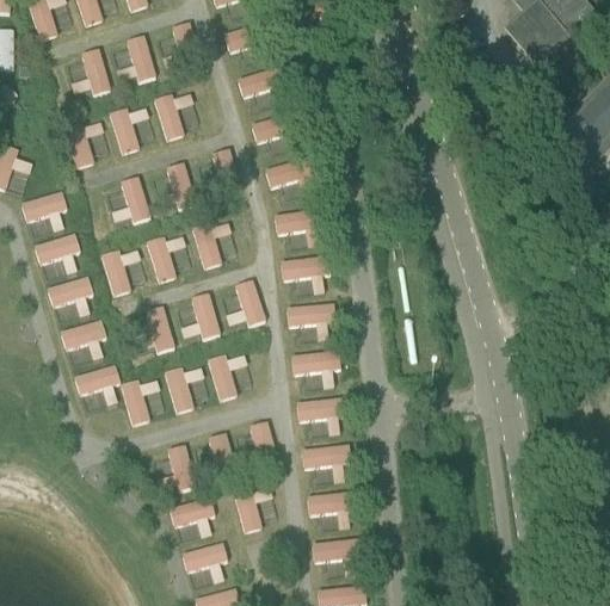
[(57,36),(50,11),(66,5),(63,0),(28,0),(39,42),(57,36)]
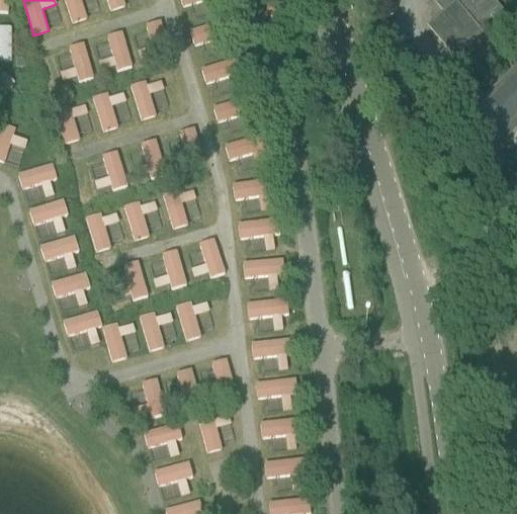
[(64,0),(70,23),(87,18),(83,0),(64,0)]
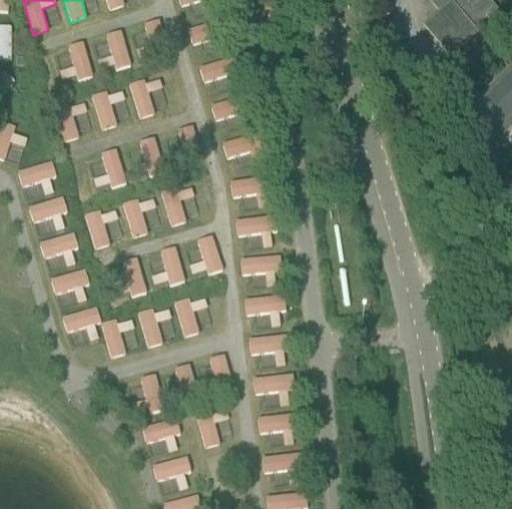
[(124,5),(122,0),(104,0),(108,10),(124,5)]
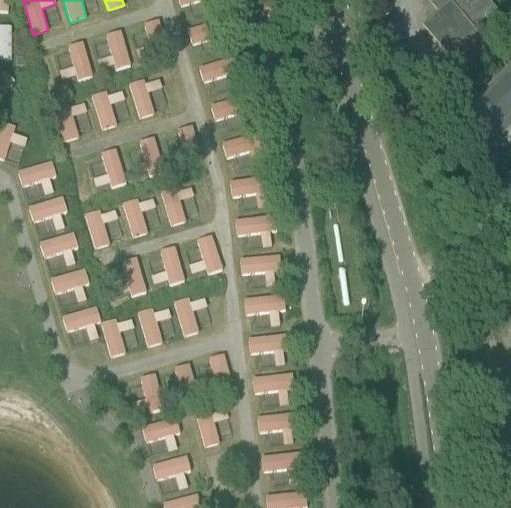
[(434,0),(434,1),(444,12),(435,19),(433,23),(432,27),(432,31),(434,34),(450,53),(484,24),(480,19),(492,8),(485,0),(434,0)]
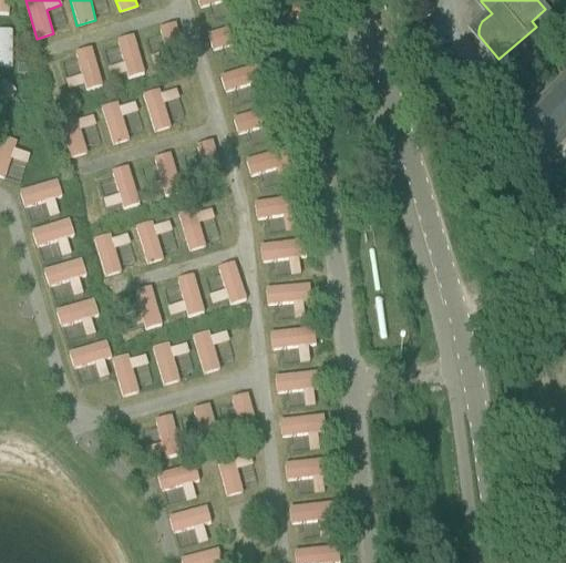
[(153,24),(156,60),(183,58),(179,22),(153,24)]
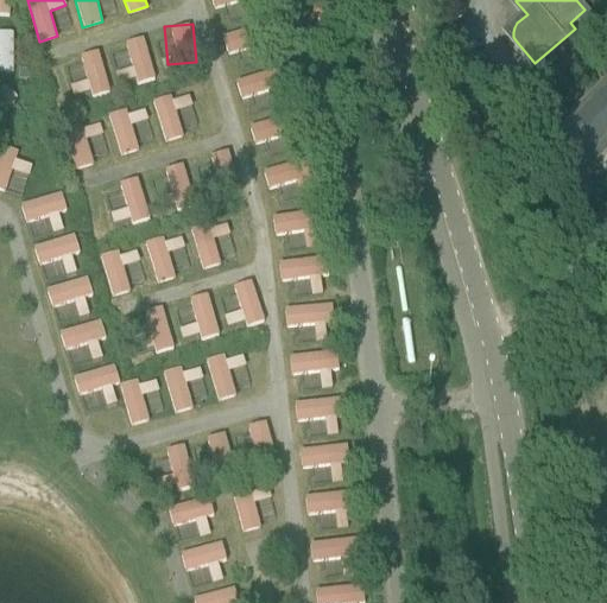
[(0,69),(14,70),(13,29),(0,29),(0,69)]
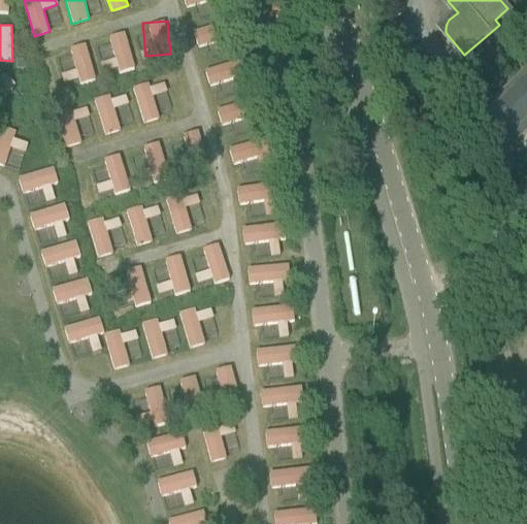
[(211,25),(193,29),(197,45),(216,41),(211,25)]
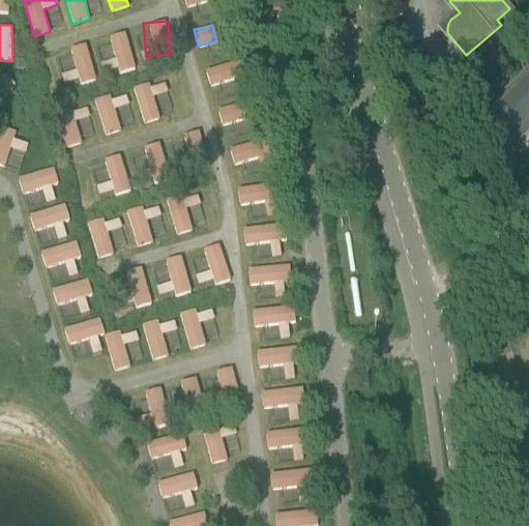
[(110,34),(118,71),(135,67),(126,31),(110,34)]
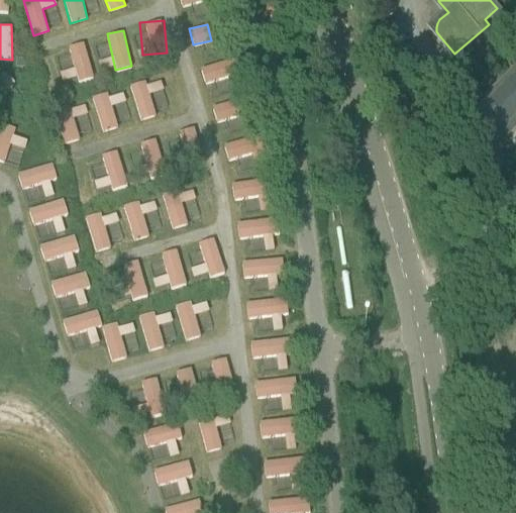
[(67,45),(78,82),(94,77),(83,40),(67,45)]
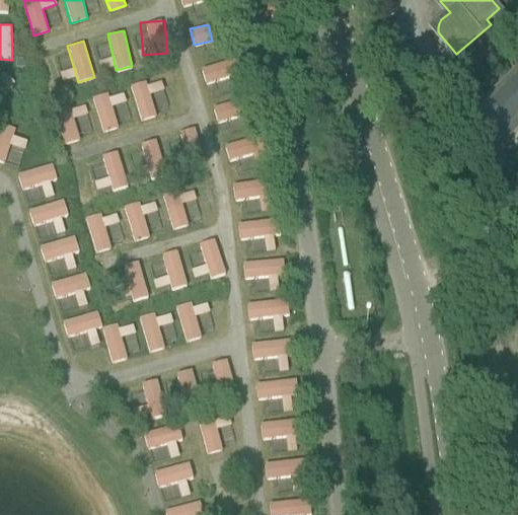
[(222,61),(200,68),(205,84),(227,77),(222,61)]
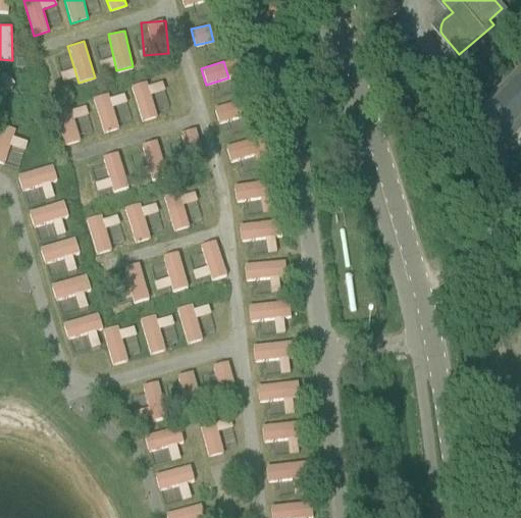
[(3,71),(0,74),(0,99),(0,100),(15,84),(3,71)]
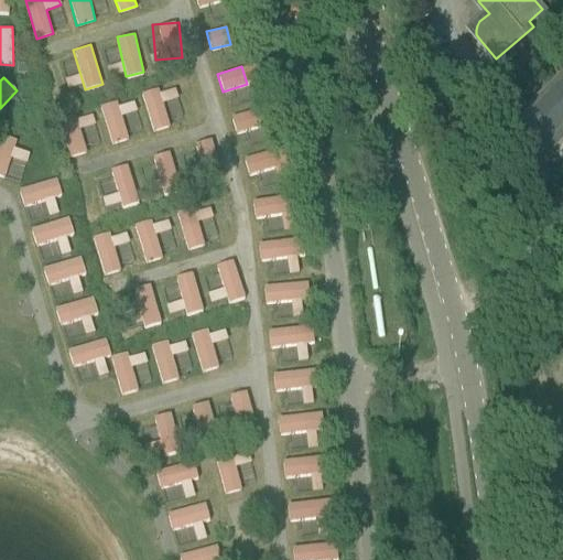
[(495,108),(512,128),(540,157),(562,135),(562,81),(534,107),(517,87),(495,108)]
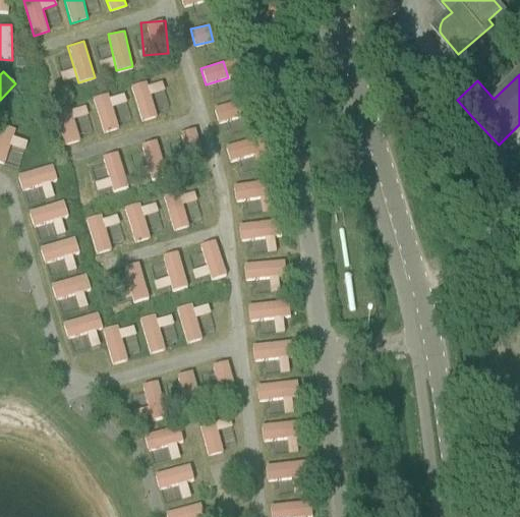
[(162,79),(131,85),(138,120),(156,117),(152,94),(164,91),(162,79)]
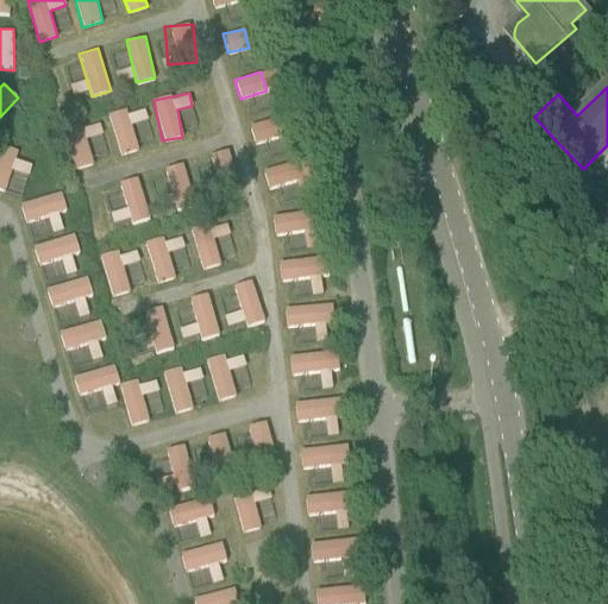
[(132,124),(148,119),(144,108),(127,113),(125,107),(107,113),(120,156),(139,150),(132,124)]
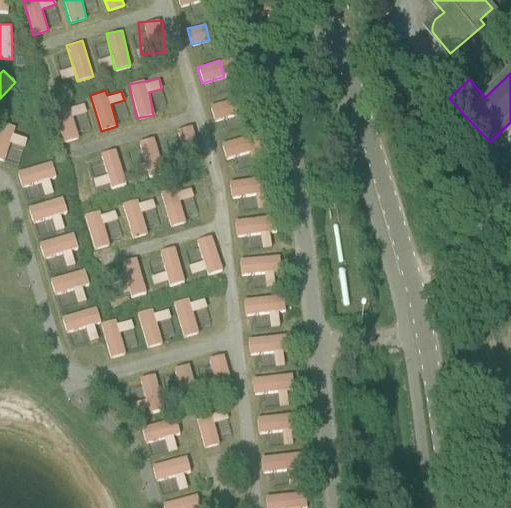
[(80,136),(72,117),(86,111),(81,99),(52,112),(66,142),(80,136)]
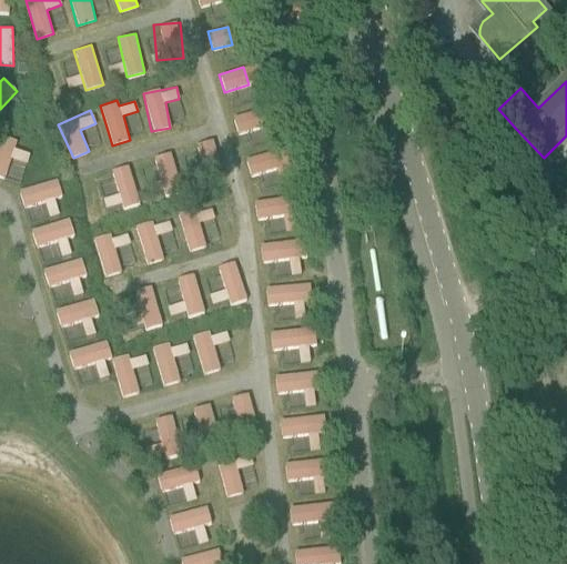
[(238,136),(259,128),(252,111),(231,118),(238,136)]
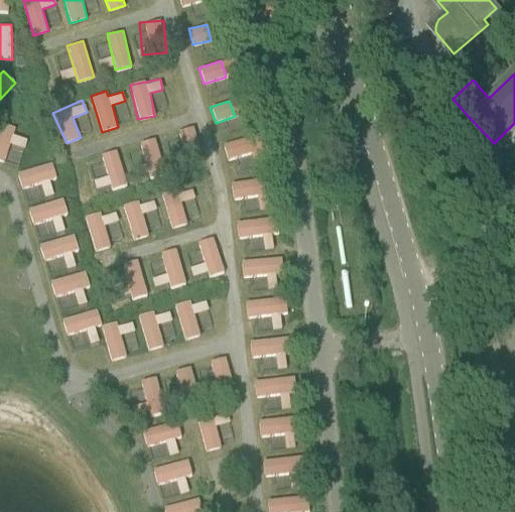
[(10,144),(24,148),(27,138),(13,135),(16,126),(0,121),(0,160),(6,162),(10,144)]
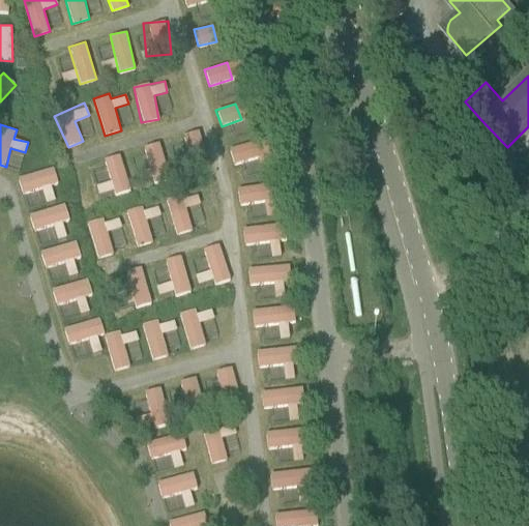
[(180,135),(188,170),(207,166),(200,130),(180,135)]
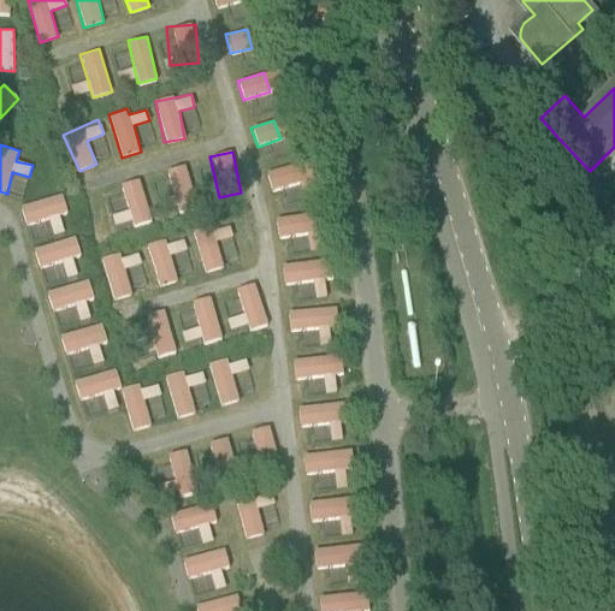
[(173,211),(196,206),(187,165),(164,170),(173,211)]
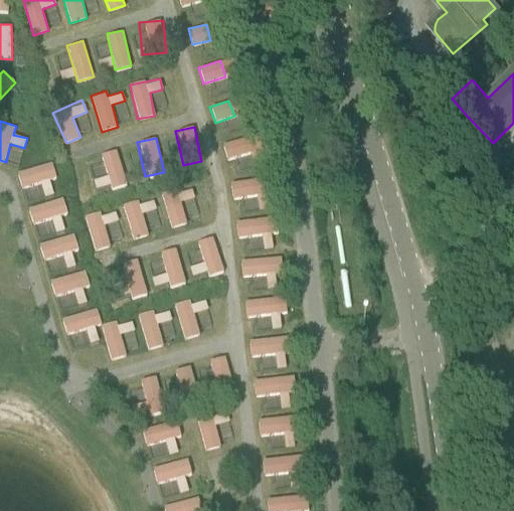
[(226,160),(246,154),(241,138),(221,144),(226,160)]
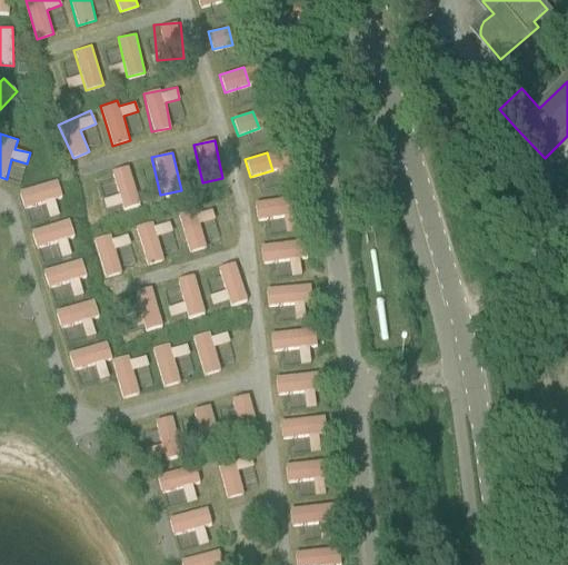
[(111,169),(125,209),(141,202),(129,164),(111,169)]
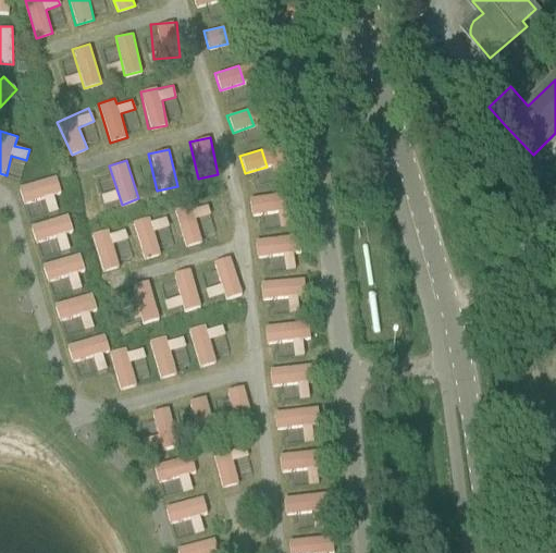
[(58,179),(19,183),(21,200),(46,198),(47,209),(56,208),(53,194),(60,193),(58,179)]
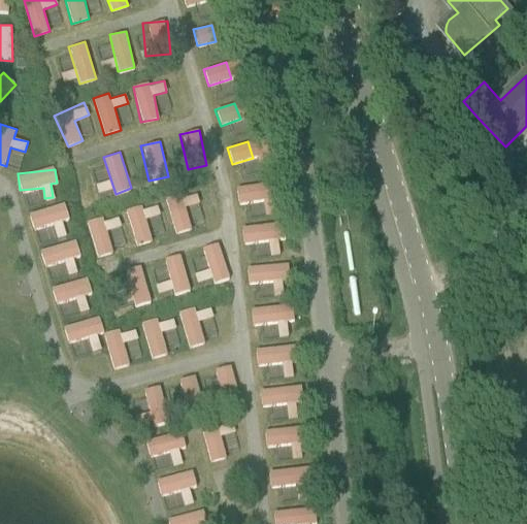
[(109,179),(96,185),(101,197),(114,192),(109,179)]
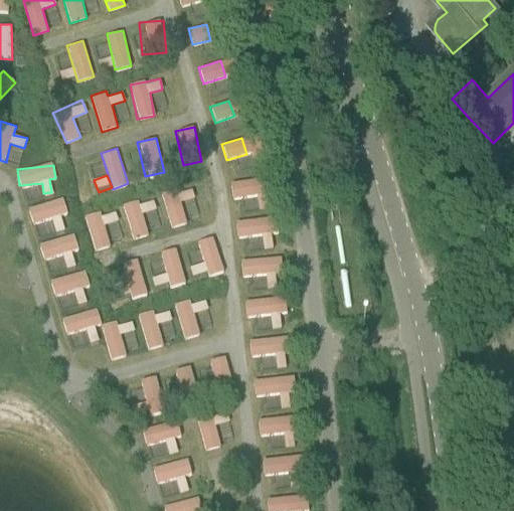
[(254,178),(229,182),(232,201),(258,197),(254,178)]
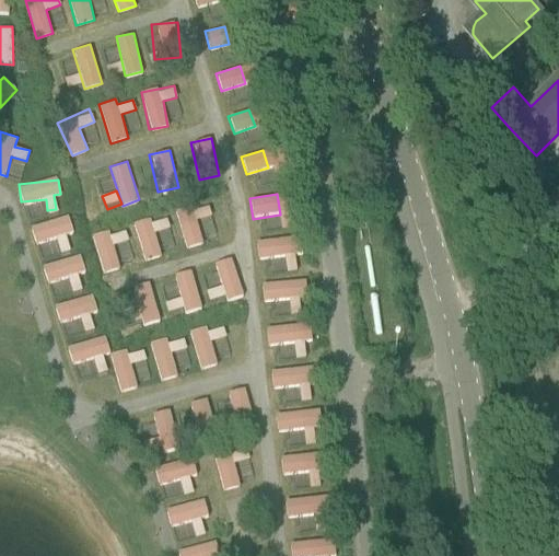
[(199,230),(214,223),(207,204),(175,215),(187,247),(204,242),(199,230)]
